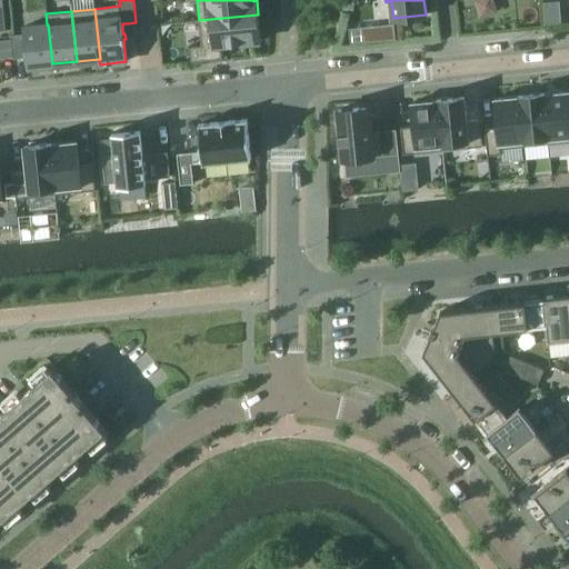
[(261,41),(258,15),(199,20),(201,46),(189,47),(191,61),(222,59),(221,45),(261,41)]
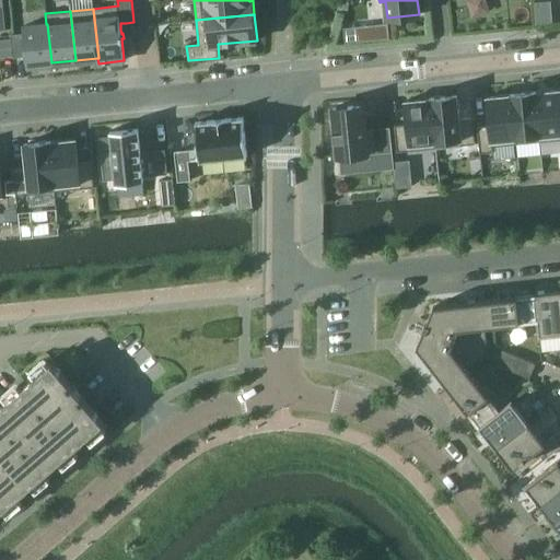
[(123,33),(124,38),(136,36),(133,22),(126,23),(120,23),(120,30),(121,34),(123,33)]
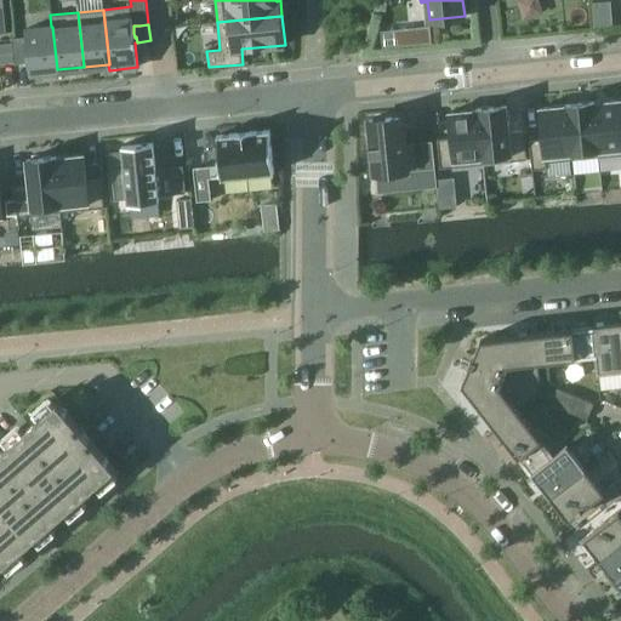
[(431,26),(397,29),(398,46),(432,43),(431,26)]
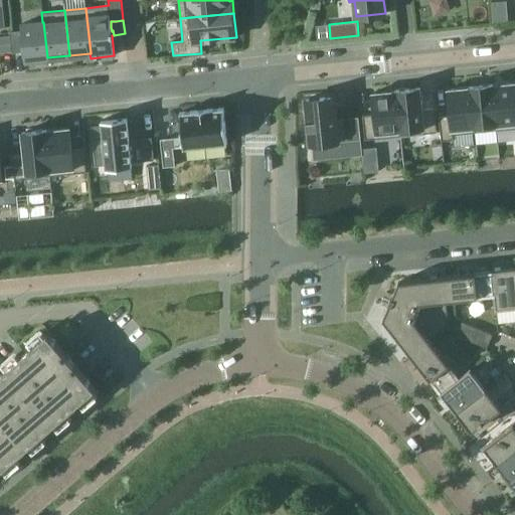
[(25,60),(47,57),(43,22),(42,22),(21,24),(25,60)]
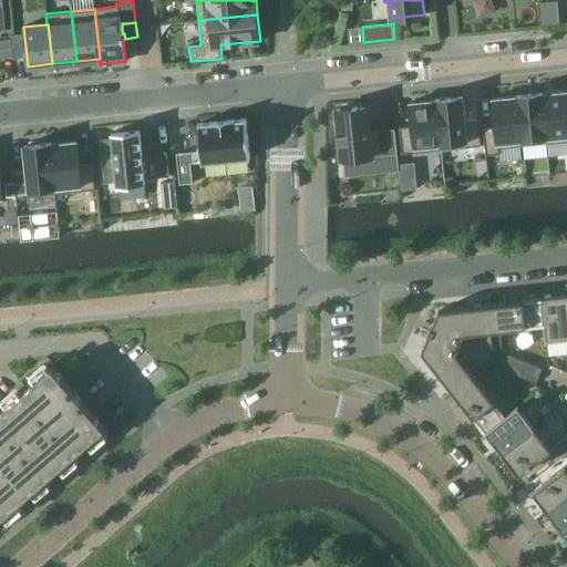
[(0,40),(0,49),(12,48),(11,39),(0,40)]
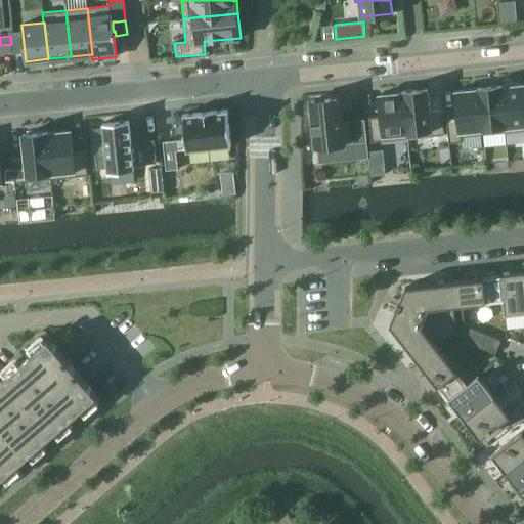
[(0,53),(11,52),(11,44),(0,45),(0,53)]
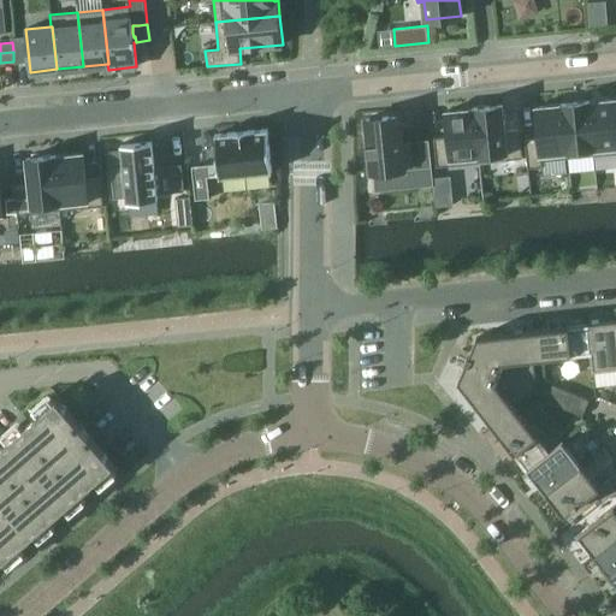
[(590,101),(588,101),(594,155),(615,153),(615,102),(615,99),(590,101)]
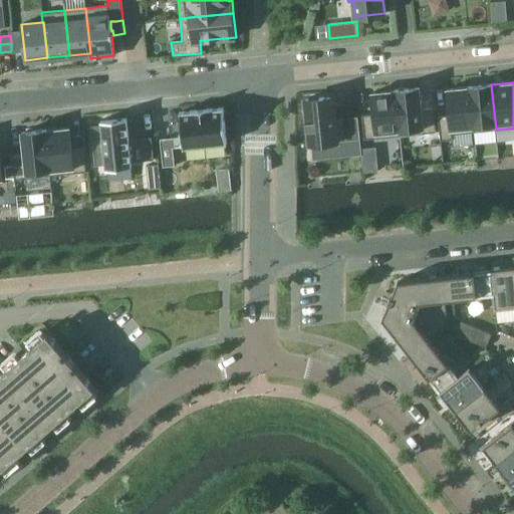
[(491,84),(470,86),(474,132),(496,130),(491,84)]
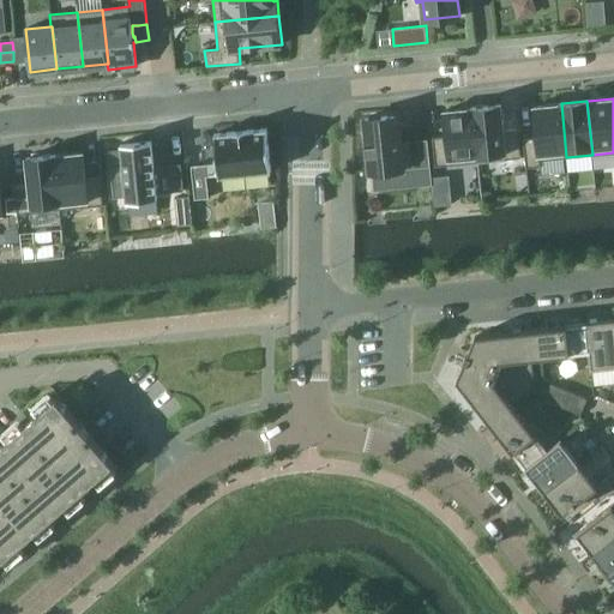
[(537,138),(523,139),(527,168),(541,166),(540,161),(566,157),(561,103),(559,103),(559,104),(534,107),(537,138)]
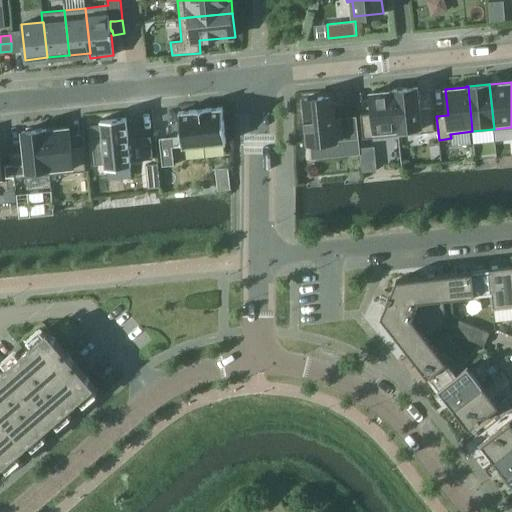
[(418,87),(394,89),(399,135),(434,131),(432,107),(420,109),(418,87)]
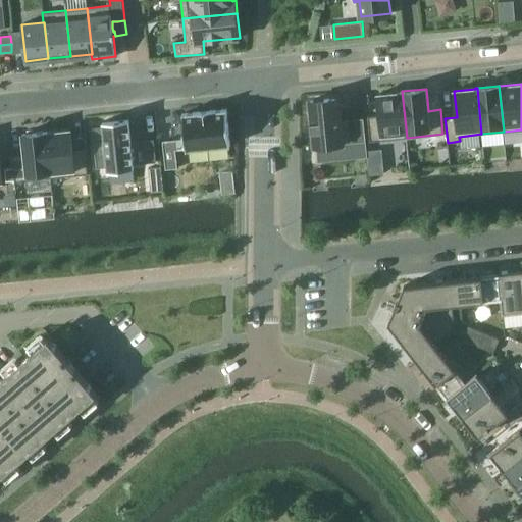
[(379,115),(367,117),(370,142),(407,138),(402,91),(401,92),(377,94),(379,115)]
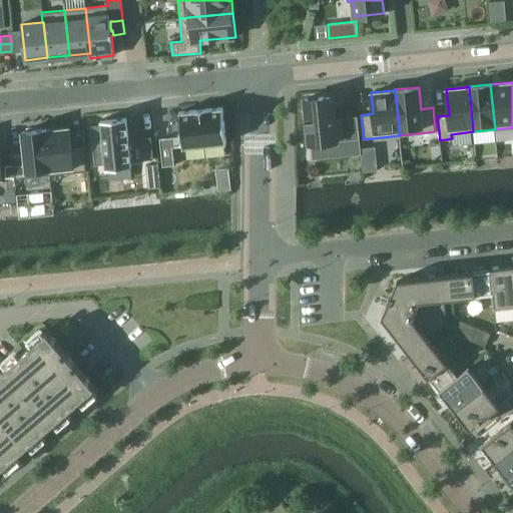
[(307,130),(308,130),(310,145),(360,140),(358,117),(335,119),(333,97),(305,100),(307,121),(306,121),(307,130)]
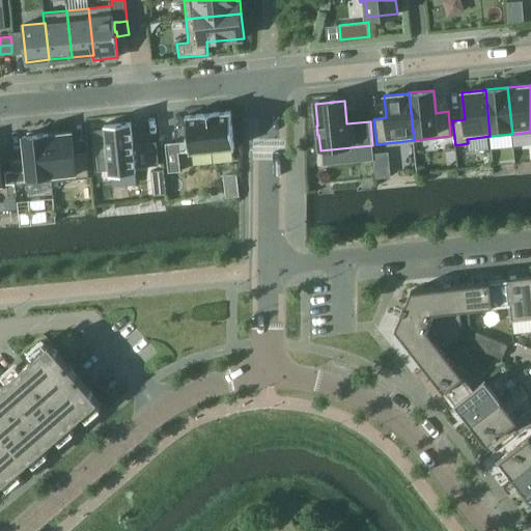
[(180,164),(179,152),(189,151),(190,154),(234,148),(230,111),(186,115),(188,141),(165,143),(168,165),(180,164)]
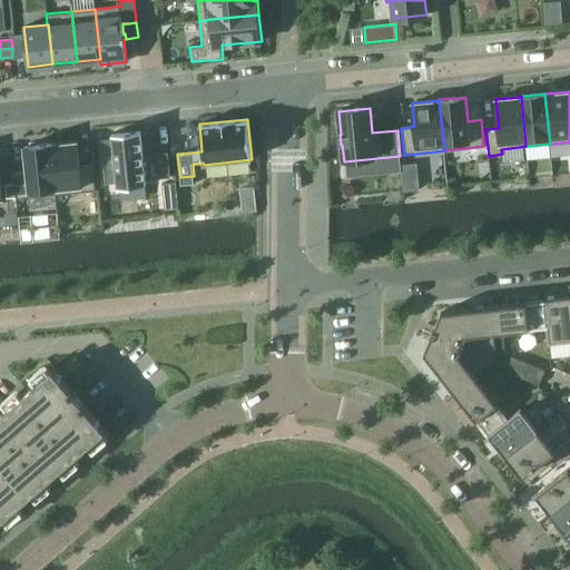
[(146,185),(146,179),(140,130),(111,134),(115,157),(104,158),(106,184),(117,183),(117,188),(146,185)]
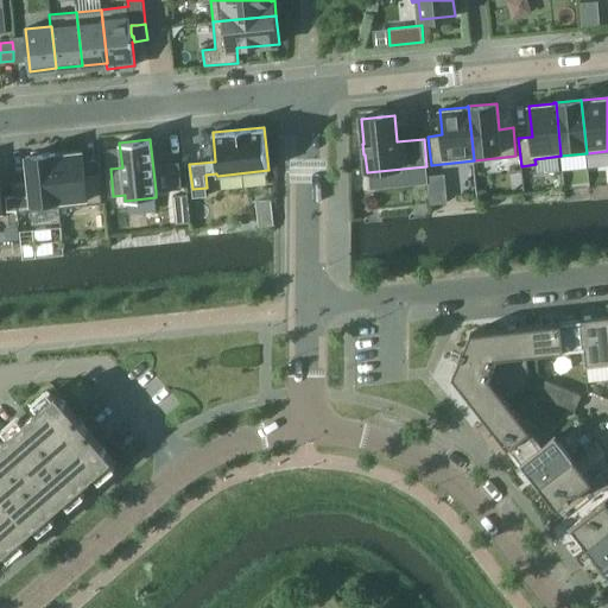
[(56,153),(55,153),(59,208),(102,203),(99,175),(84,176),(82,151),(56,154),(56,153)]
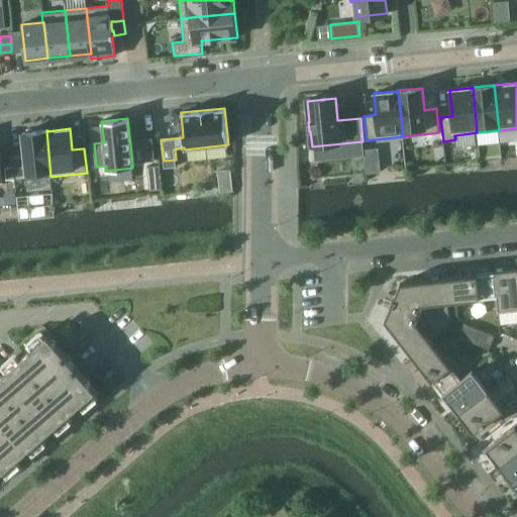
[(24,154),(12,156),(13,167),(14,179),(15,180),(26,179),(27,191),(52,189),(50,177),(46,130),(22,133),(24,154)]
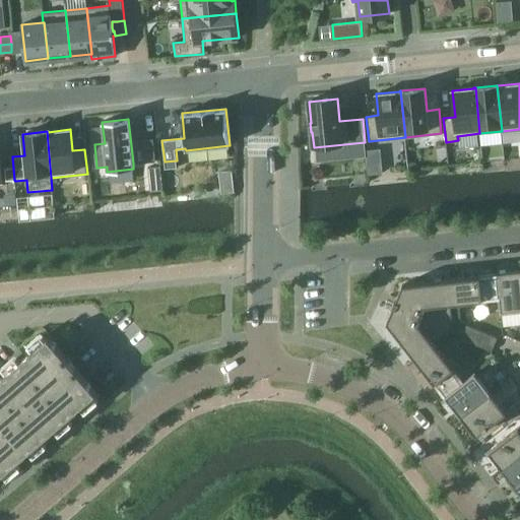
[(153,139),(137,140),(138,151),(140,151),(141,158),(139,158),(140,163),(155,161),(153,139)]
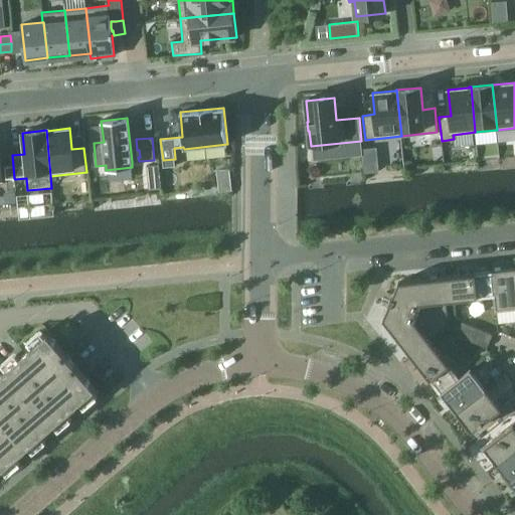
[(147,173),(159,172),(159,164),(146,165),(147,173)]
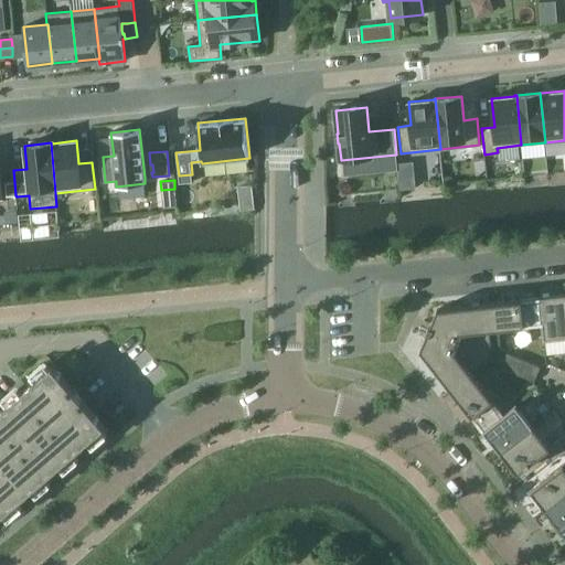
[(14,182),(6,183),(7,196),(16,195),(14,182)]
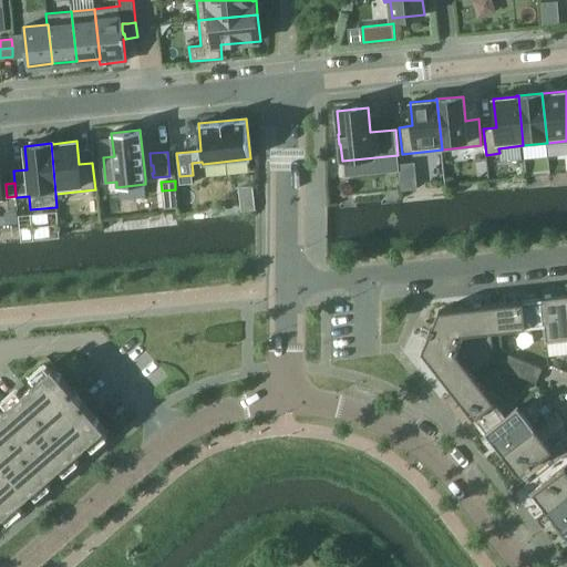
[(566,338),(566,295),(542,298),(545,325),(544,325),(546,340),(566,338)]
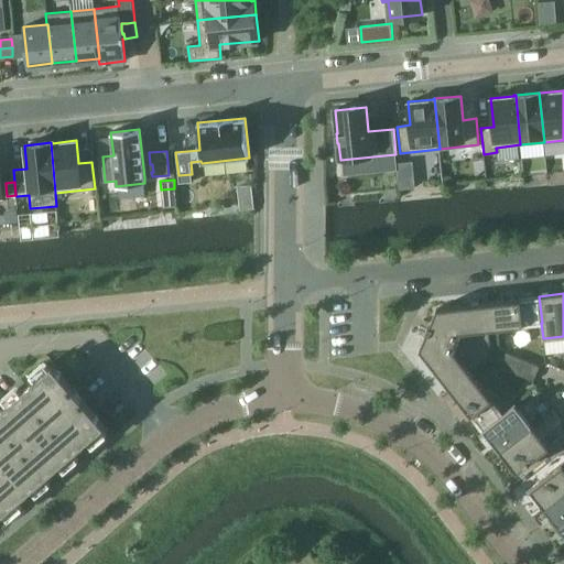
[(539,296),(495,302),(497,327),(541,323),(542,323),(539,296)]
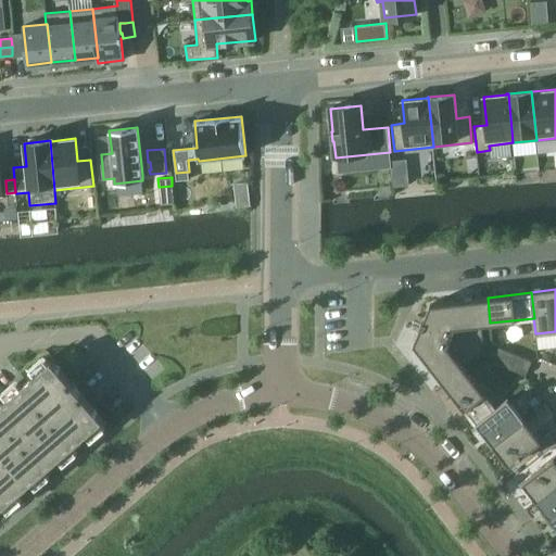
[(481,324),(490,323),(488,298),(430,304),(414,343),(449,389),(469,373),(464,366),(484,350),(481,324)]
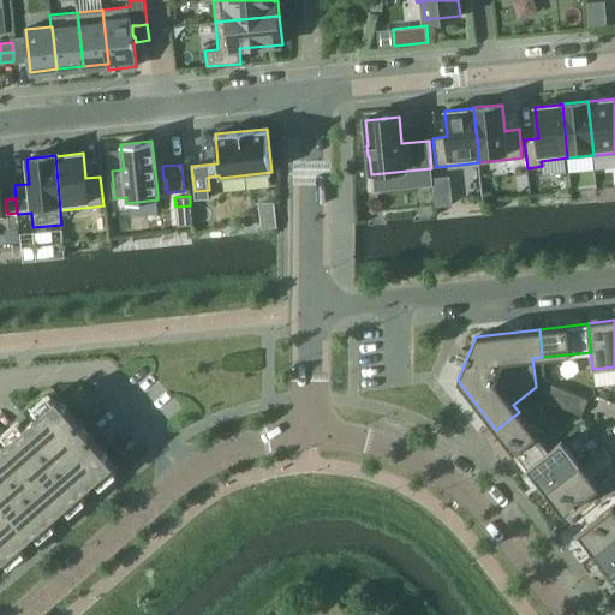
[(553,384),(549,393),(567,400),(571,392),(553,384)]
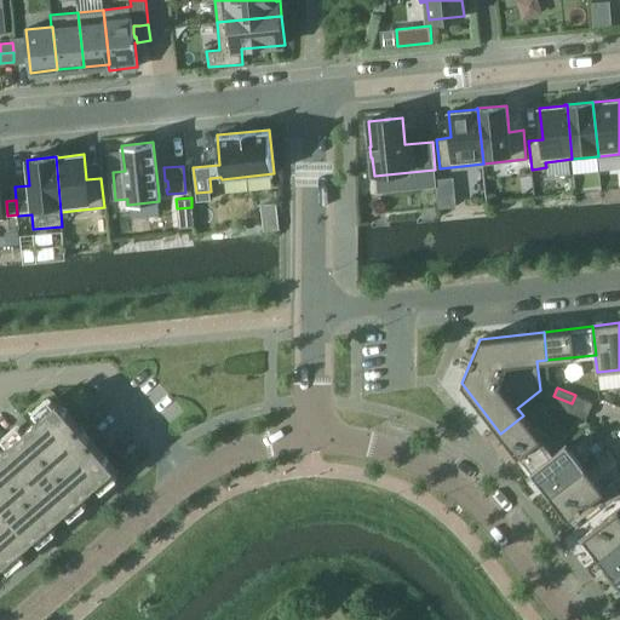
[(575,395),(572,403),(590,411),(593,402),(575,395)]
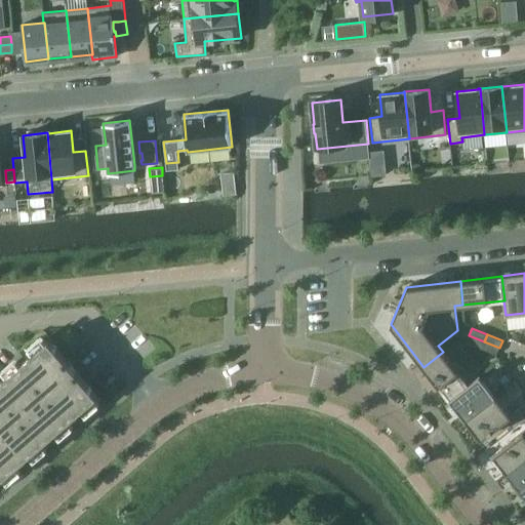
[(484,341),(469,335),(466,341),(481,349),(484,341)]
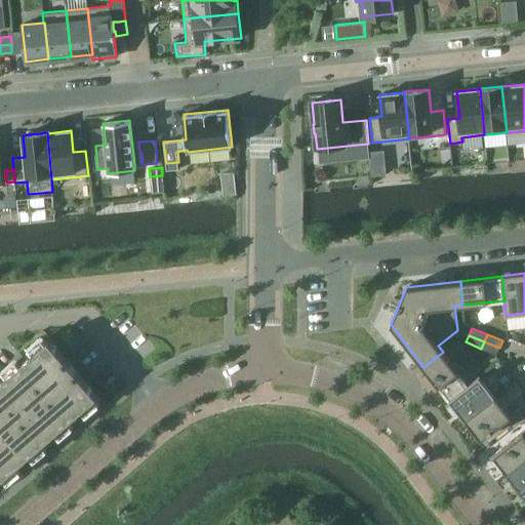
[(49,339),(0,381),(0,479),(97,396),(49,339)]
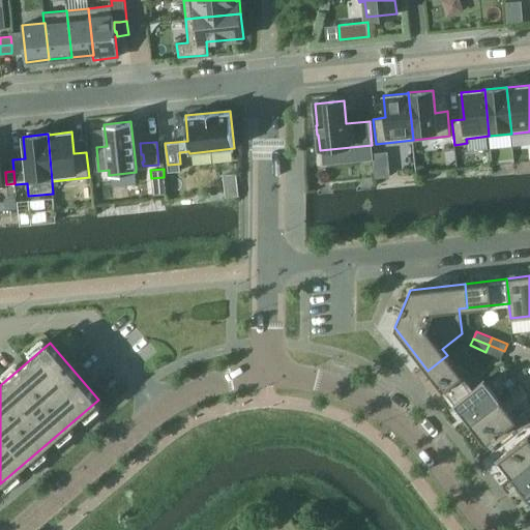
[(504,351),(489,345),(486,352),(501,358),(504,351)]
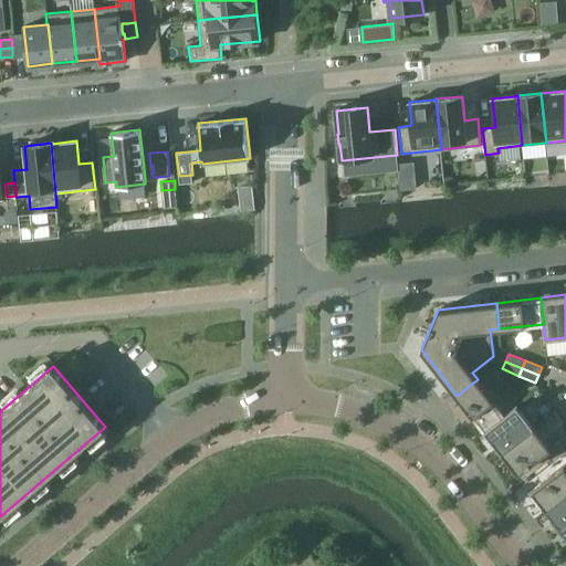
[(457,396),(484,431),(505,415),(504,413),(478,379),(457,396)]
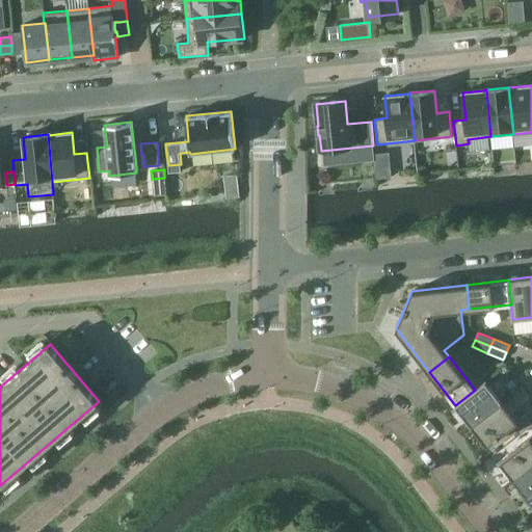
[(474,389),(475,390),(455,405),(471,425),(502,401),(486,380),(474,389)]
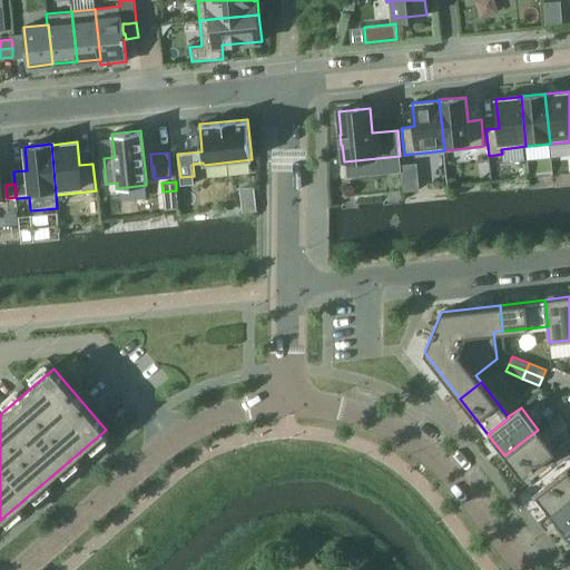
[(554,451),(538,430),(504,455),(521,478),(531,470),(532,471),(536,468),(536,467),(554,451)]
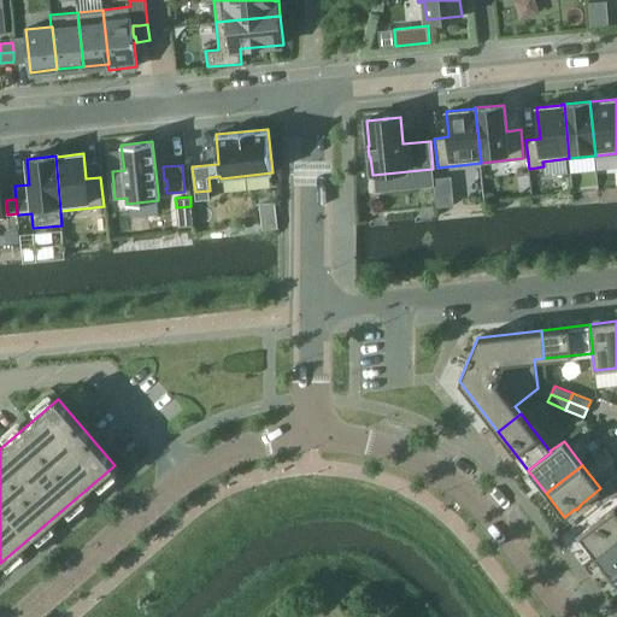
[(616,538),(616,505),(577,536),(593,558),(595,556),(616,538)]
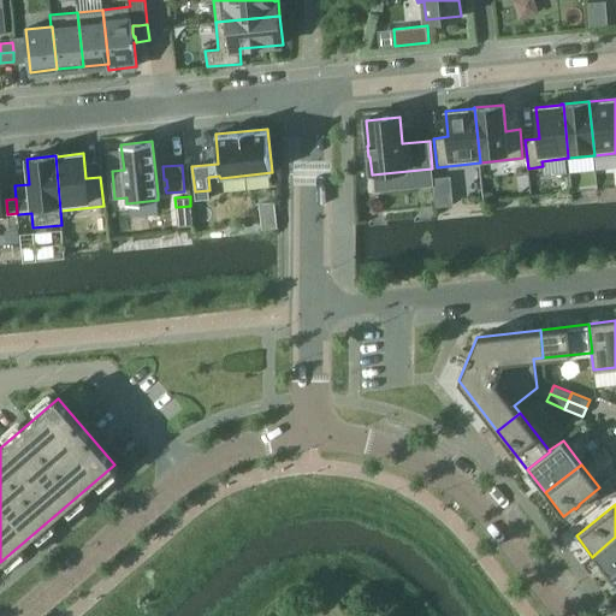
[(609,574),(615,568),(615,537),(594,555),(609,574)]
